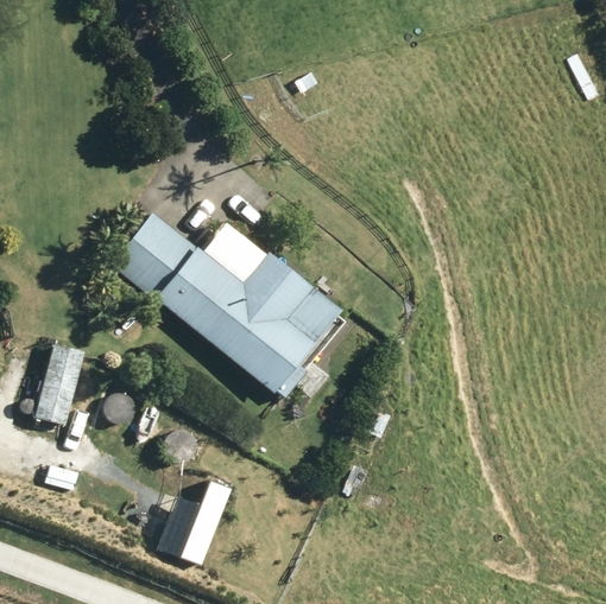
[(346,320),(340,316),(343,311),(270,253),(267,254),(227,222),(203,252),(153,211),(112,264),(273,392),(276,389),(285,396),(346,320)]
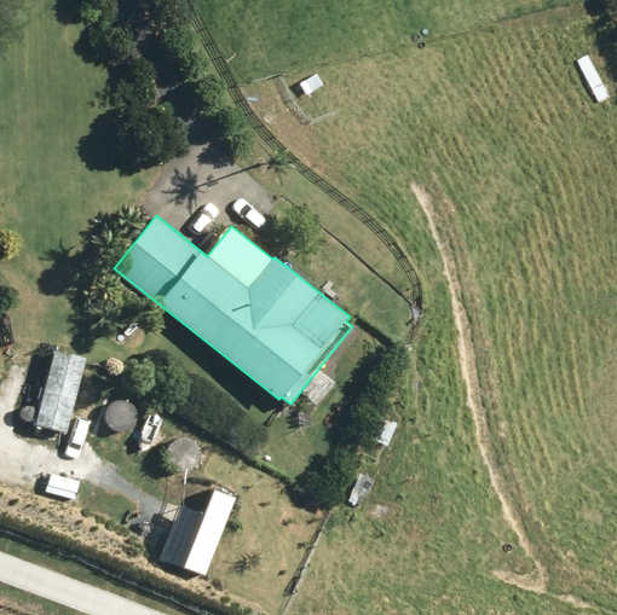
[(55,349),(33,423),(67,433),(87,359),(55,349)]
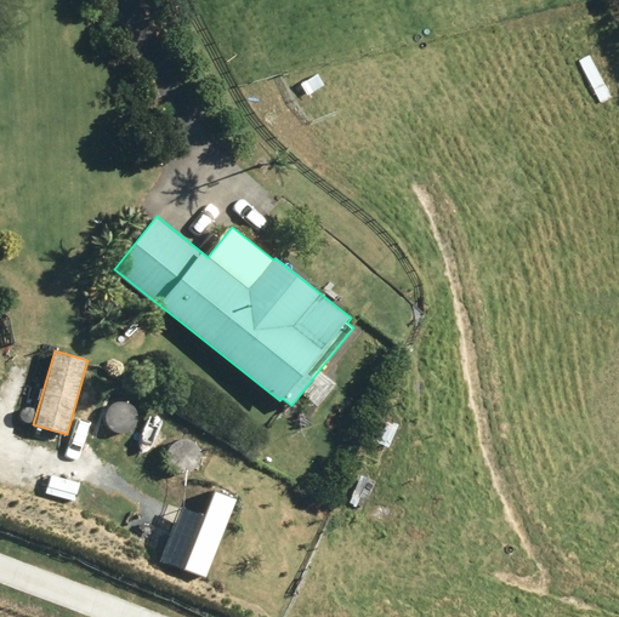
[(163,434),(146,423),(138,435),(155,446),(163,434)]
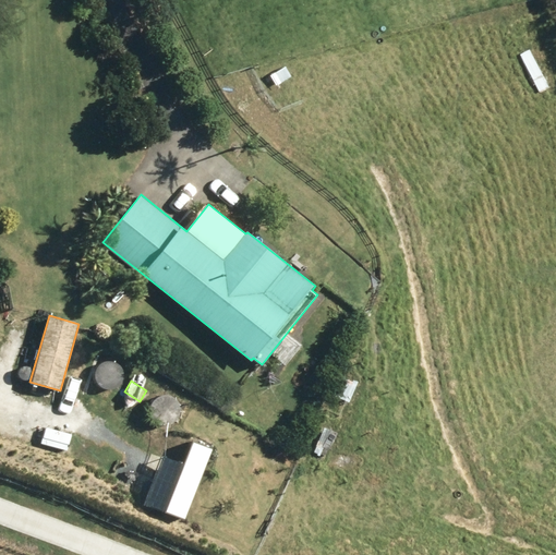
[(109,503),(88,513),(91,518),(96,516),(98,521),(110,516),(108,509),(111,508),(109,503)]
